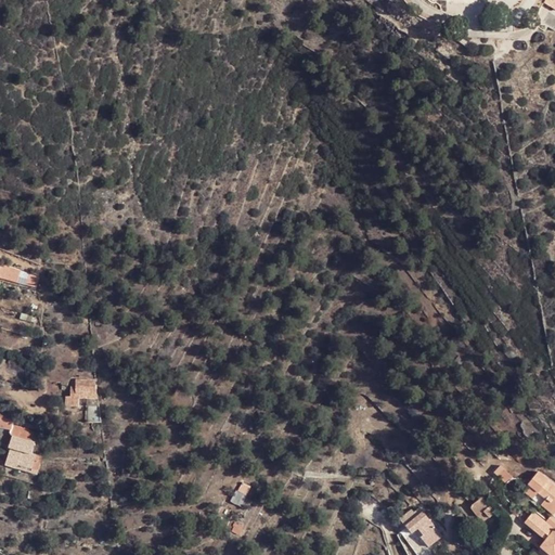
[(0,279),(36,288),(40,273),(0,263),(0,279)]
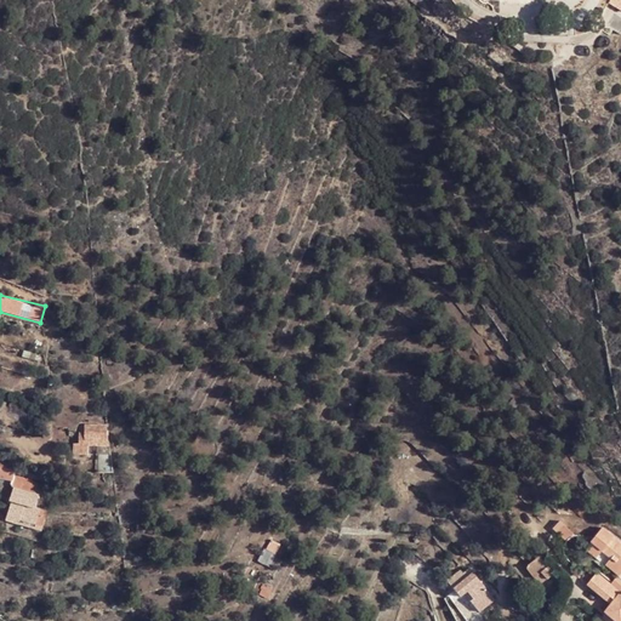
[(114,446),(112,425),(85,426),(85,446),(89,445),(114,446)]
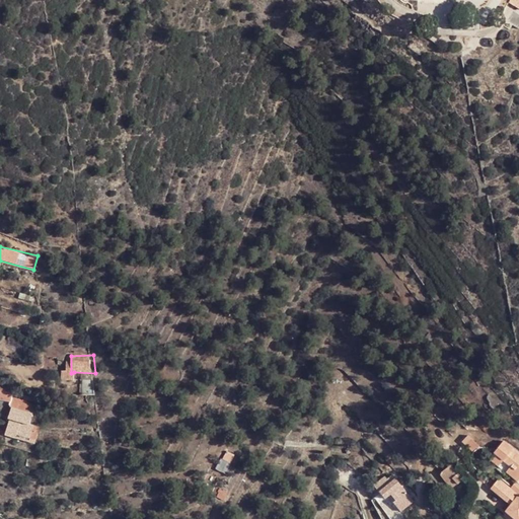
[(74,381),(74,372),(71,373),(62,372),(62,381),(74,381)]
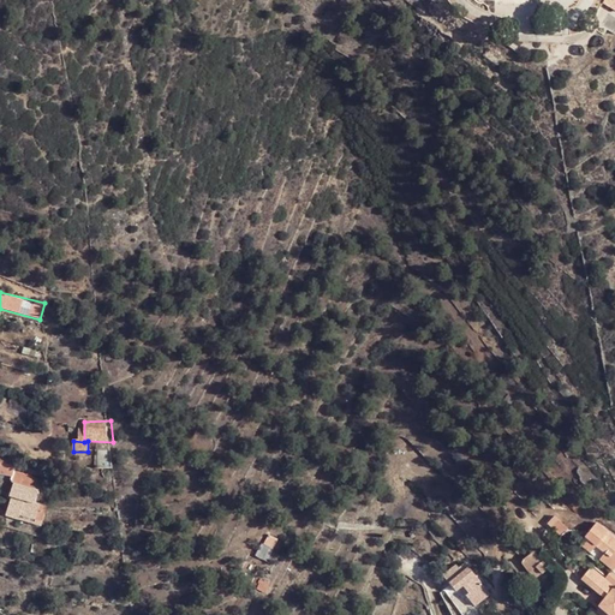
[(0,458),(0,473),(15,476),(16,460),(0,458)]
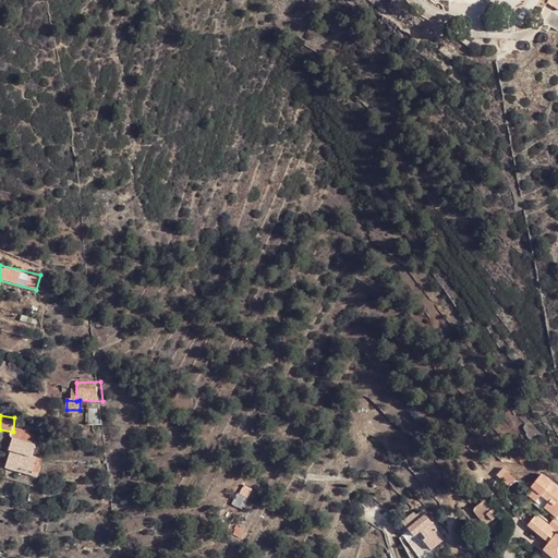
[(19,468),(37,474),(45,451),(13,440),(10,450),(12,451),(8,468),(17,471),(19,468)]
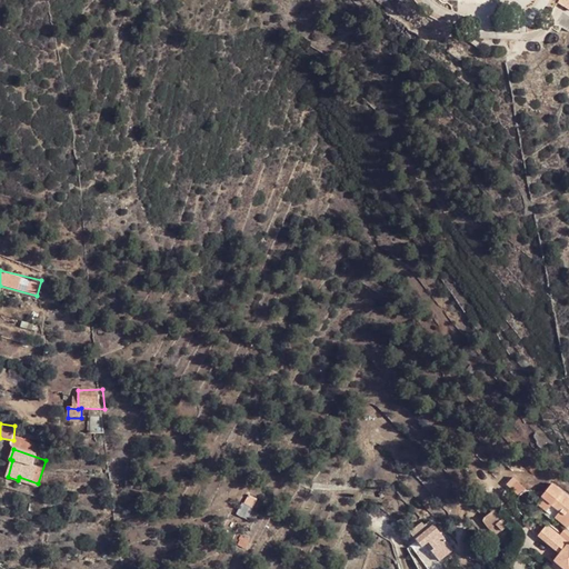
[(243,506),(252,511),(258,501),(249,496),(243,506)]
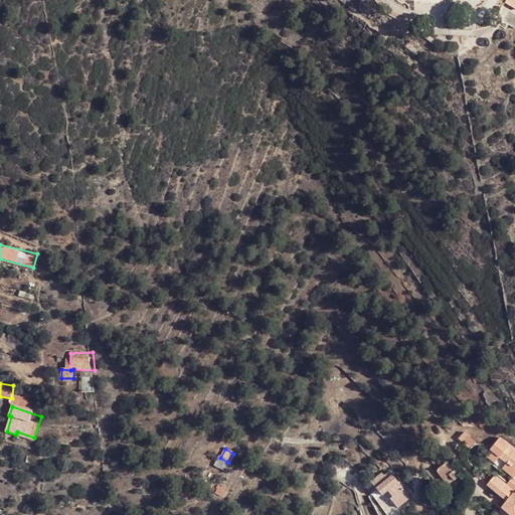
[(514,462),(514,455),(507,451),(504,455),(514,462)]
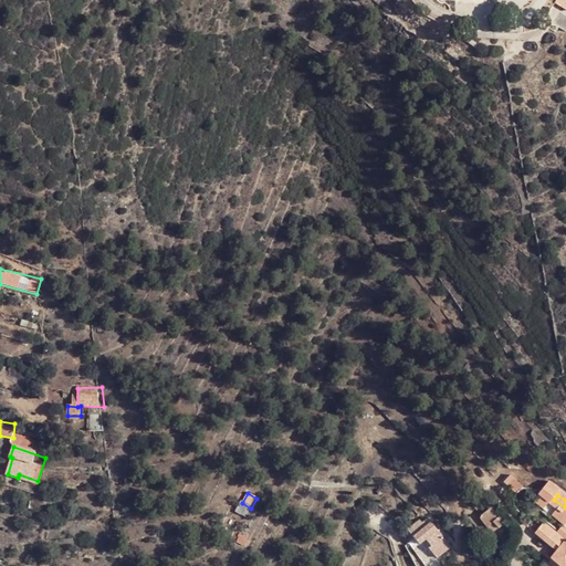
[(481,516),(488,527),(496,522),(500,528),(505,524),(493,507),(481,516)]
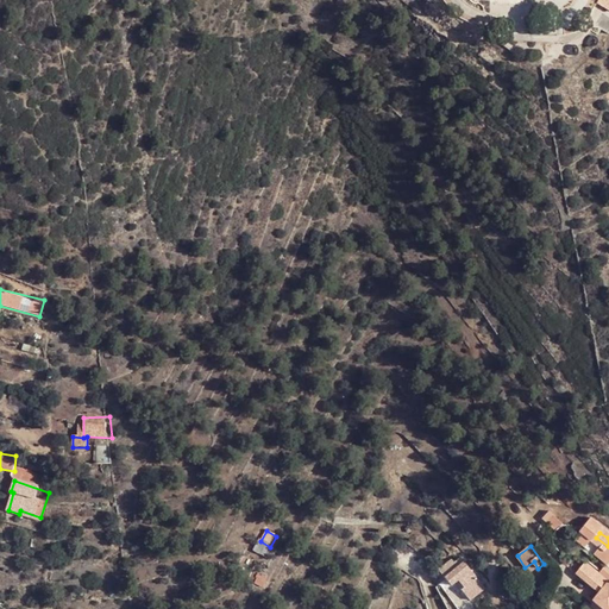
[(452,559),(447,552),(432,564),(438,571),(439,571),(452,559)]
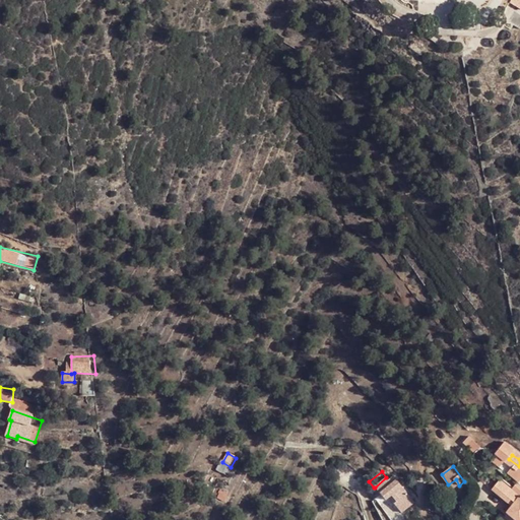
[(402,514),(411,506),(396,481),(392,485),(386,477),(375,488),(387,502),(393,497),(398,504),(395,505),(402,514)]
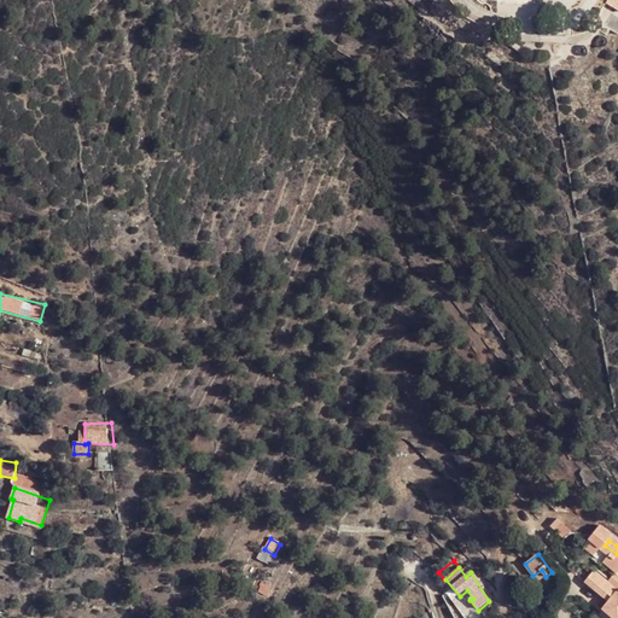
[(617,617),(617,587),(595,570),(587,582),(608,600),(601,608),(613,617),(617,617)]
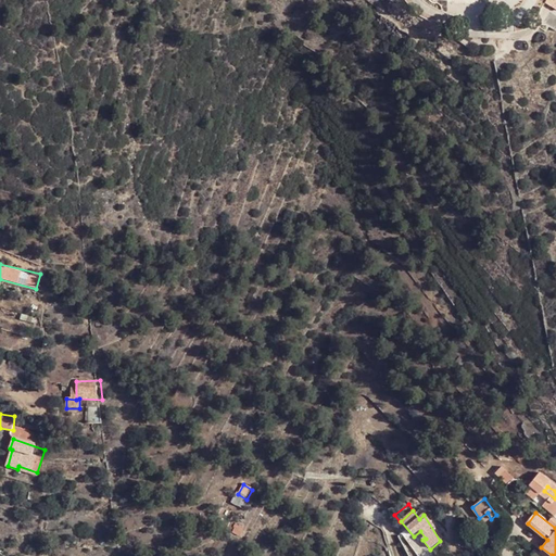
[(234,531),(242,536),(247,529),(238,525),(234,531)]
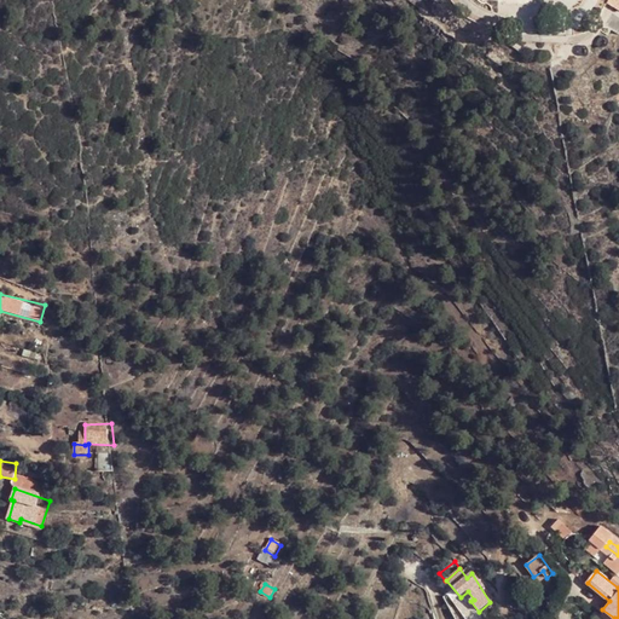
All buildings are outlined.
